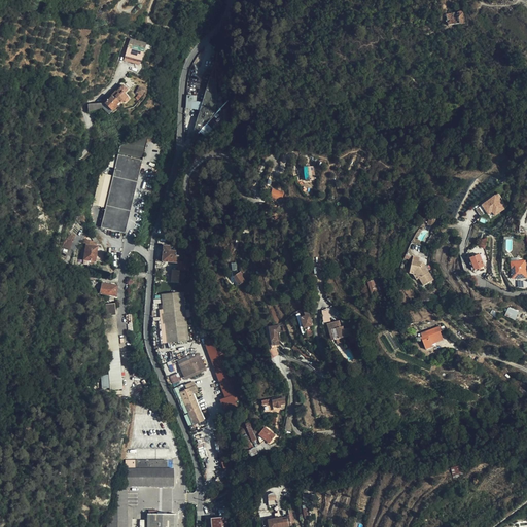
[(465,23),(464,19),(463,12),(460,12),(454,13),(446,14),(448,26),(464,23),(465,23)]
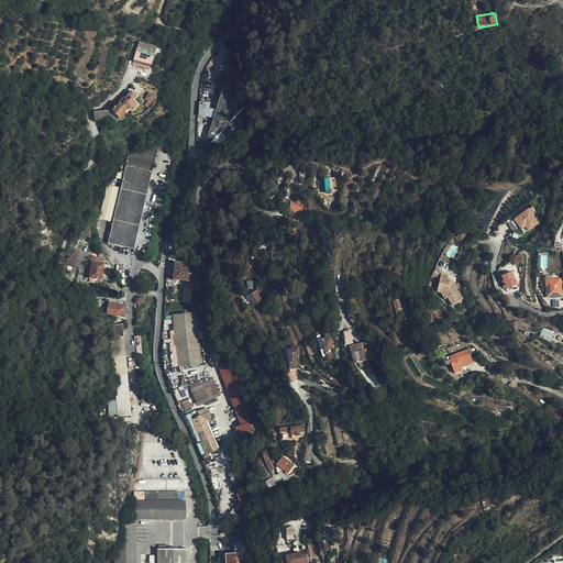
[(151,66),(156,50),(140,44),(134,61),(151,66)]
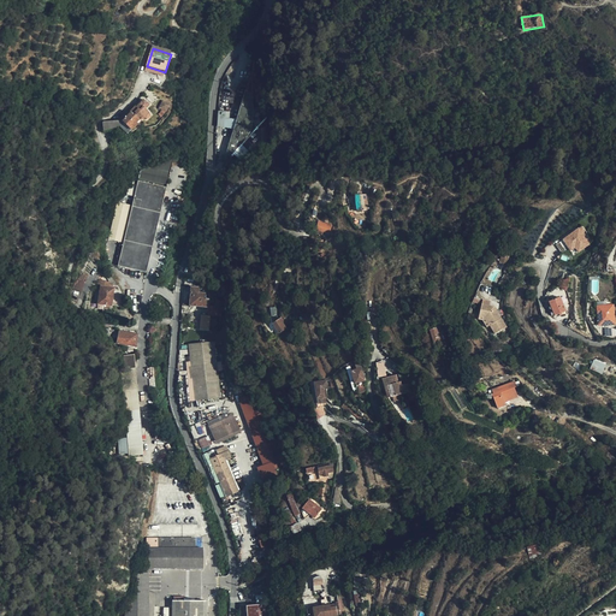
[(135,118),(140,123),(149,113),(146,108),(149,105),(144,100),(131,113),(136,117),(135,118)]
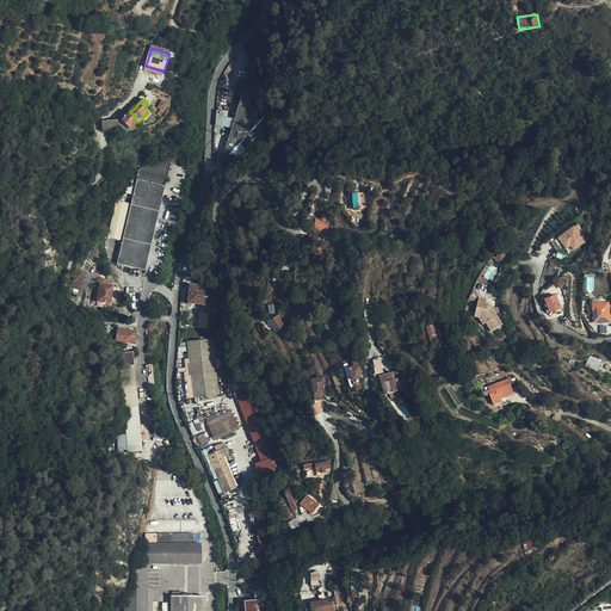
[(130,111),(122,119),(122,121),(130,129),(139,122),(134,117),(135,116),(130,112),(130,111)]
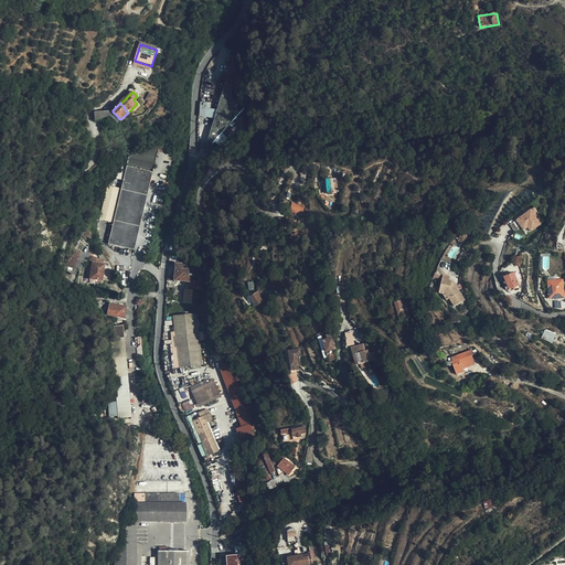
[(104,110),(95,112),(95,113),(95,119),(95,120),(105,118),(104,110)]
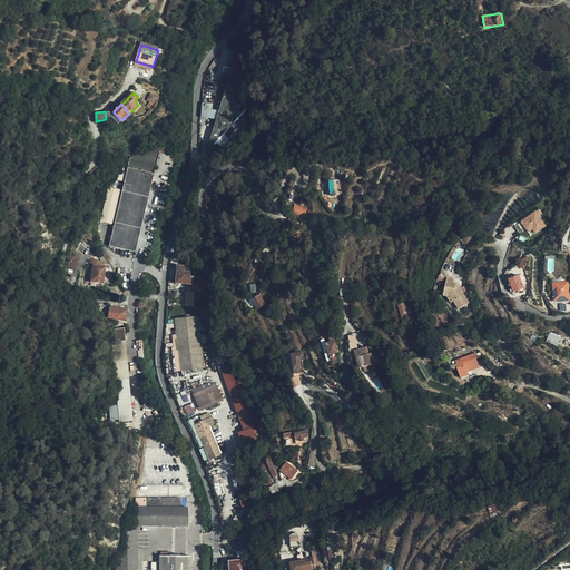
[(128,167),(155,174),(159,146),(130,157),(128,167)]
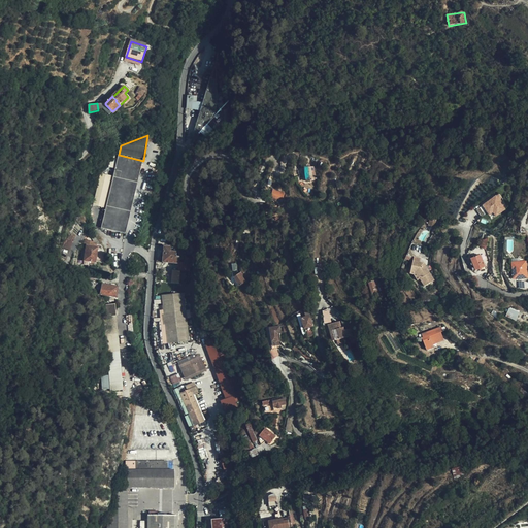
[(126,234),(143,161),(119,155),(113,176),(102,173),(96,204),(106,207),(102,228),(126,234)]
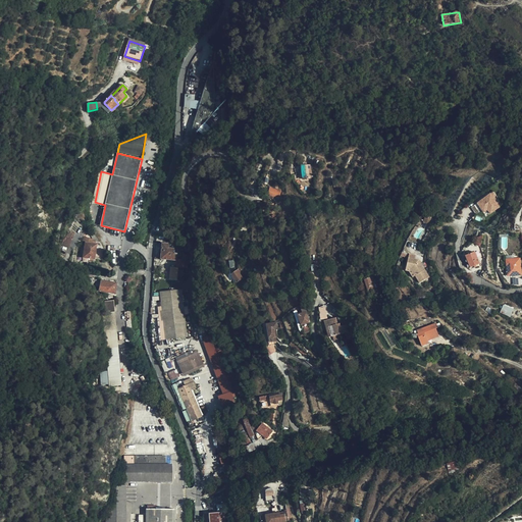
[(274,197),(275,193),(276,190),(271,189),(270,192),(268,191),(267,194),(270,195),(269,196),(272,196),(274,197)]
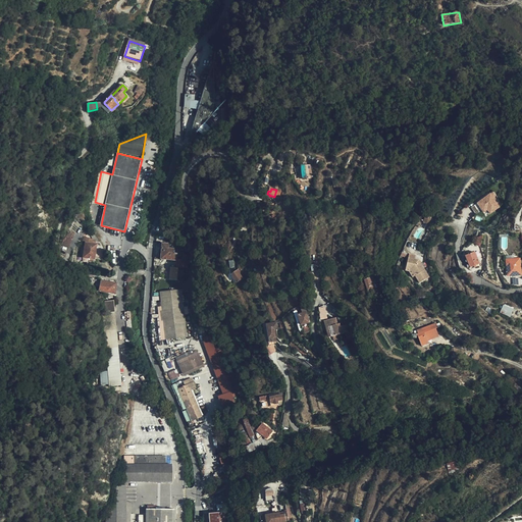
[(487,210),(490,214),(501,207),(499,203),(501,201),(493,191),(476,202),(483,212),(487,210)]
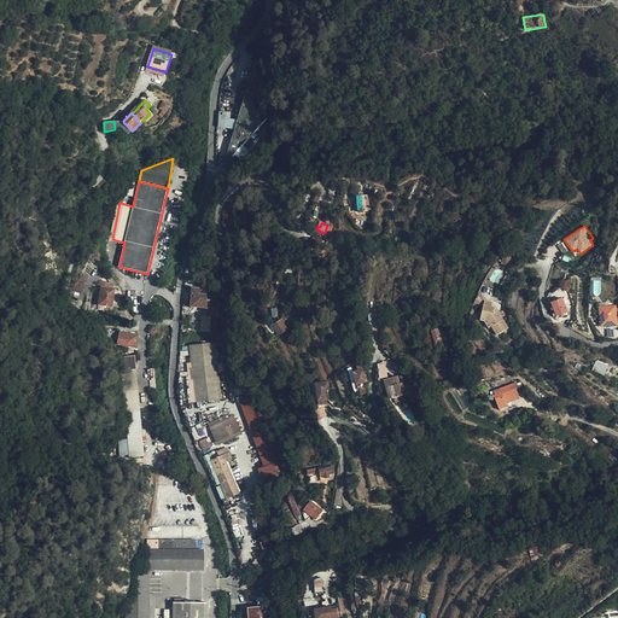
[(124,299),(126,295),(111,275),(106,277),(110,284),(109,284),(108,286),(105,286),(105,287),(101,287),(98,305),(112,308),(114,304),(116,304),(118,304),(121,304),(122,303),(123,302),(124,299)]
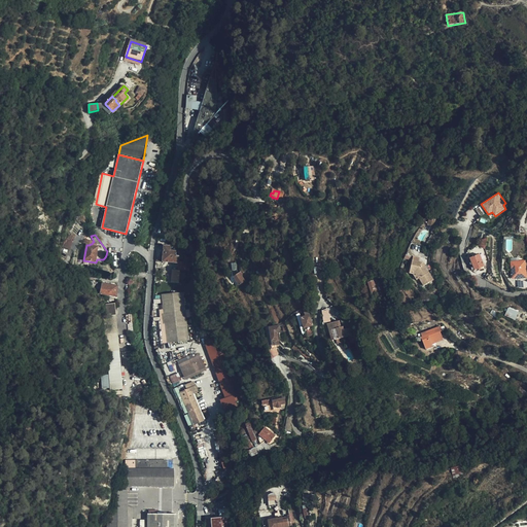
[(175,256),(175,252),(168,251),(168,246),(163,246),(162,261),(177,262),(178,256),(175,256)]
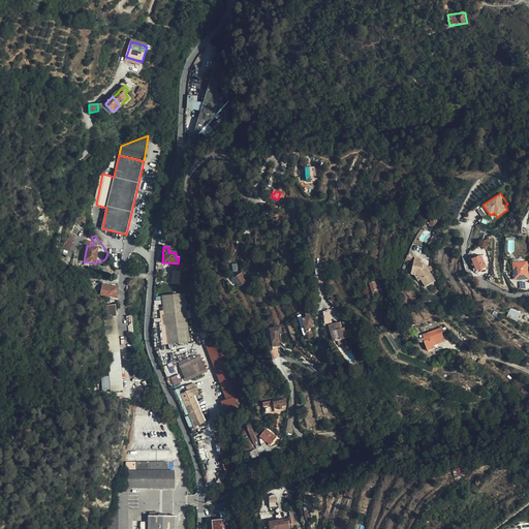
[(480,255),(474,258),(471,259),(476,272),(486,268),(480,255)]
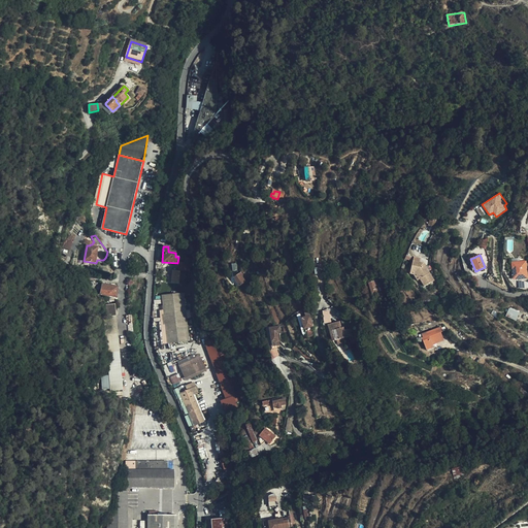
[(409,276),(414,277),(418,278),(419,282),(423,290),(433,285),(425,266),(420,264),(421,261),(415,259),(409,276)]
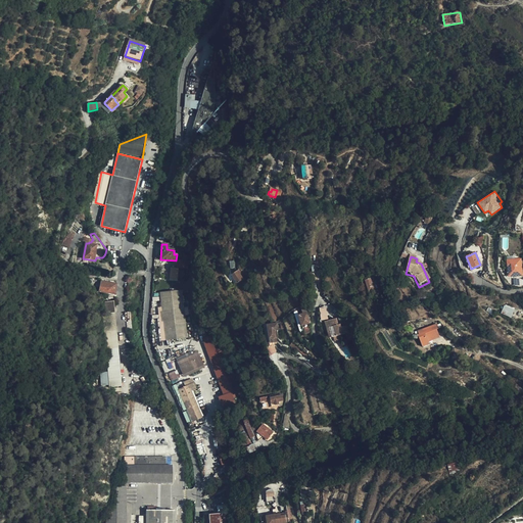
[(522,268),(522,257),(507,259),(508,277),(522,275),(522,268)]
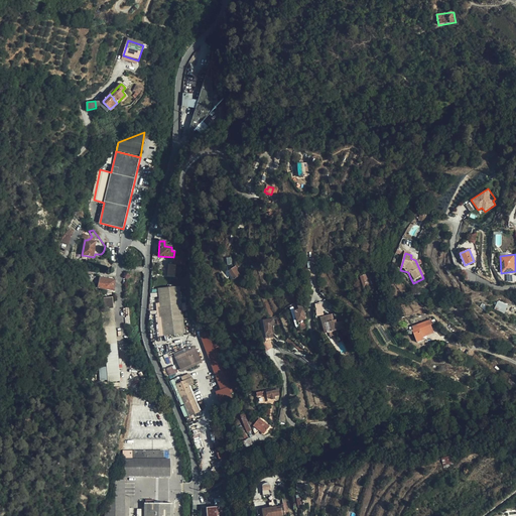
[(167,275),(175,276),(176,264),(169,263),(167,275)]
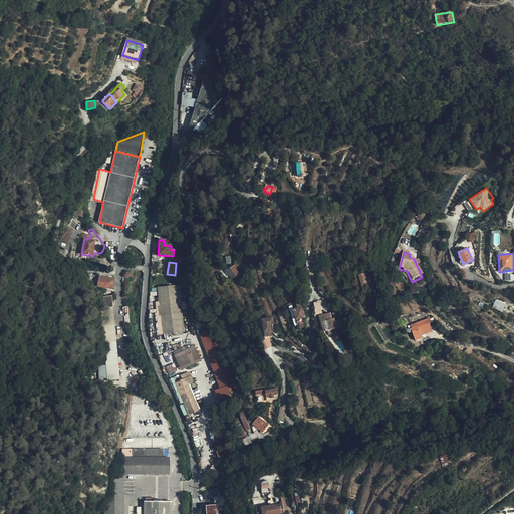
[(239,273),(233,265),(226,269),(232,278),(239,273)]
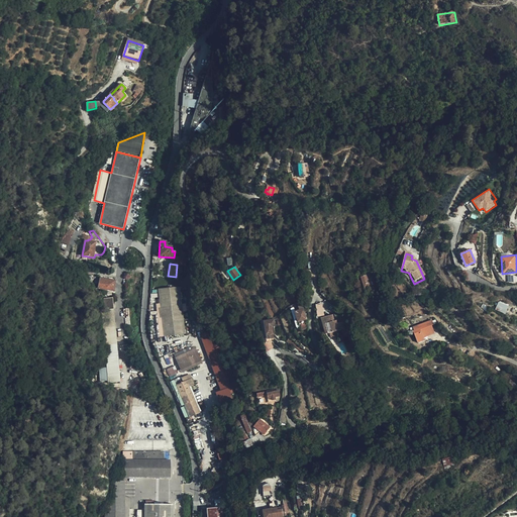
[(378,285),(375,278),(373,278),(373,276),(368,277),(367,276),(362,278),(366,289),(378,285)]
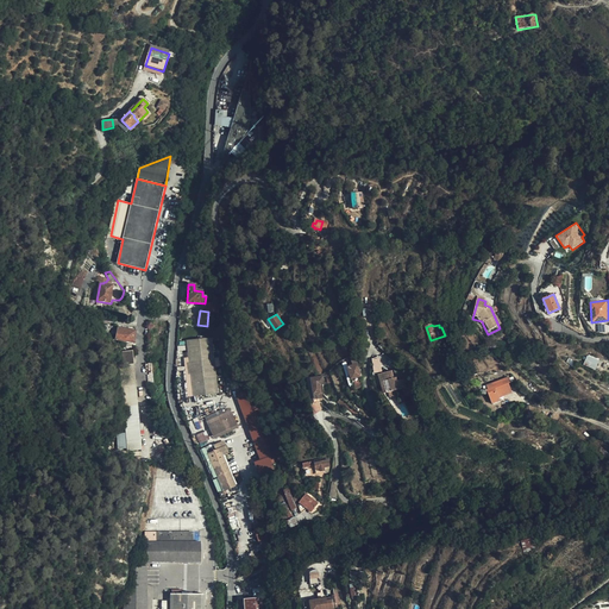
[(135,343),(137,331),(119,327),(119,328),(115,327),(114,333),(118,334),(118,339),(135,343)]
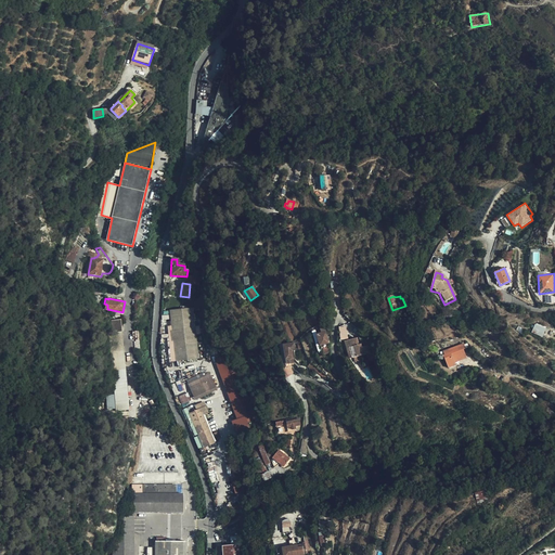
[(193,308),(169,311),(171,330),(170,331),(171,341),(173,341),(176,360),(198,358),(193,308)]
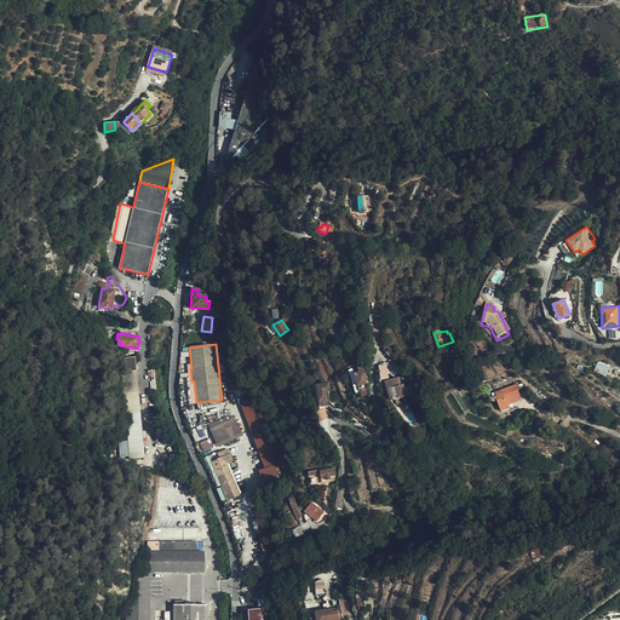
[(610,377),(612,372),(608,371),(610,366),(598,361),(595,372),(610,377)]
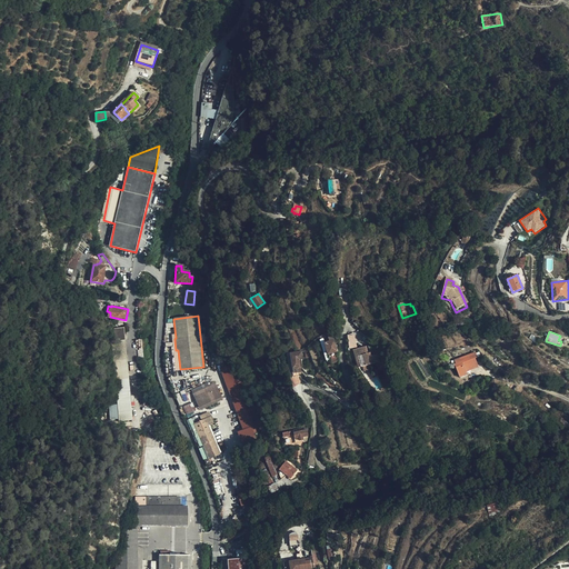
[(348,335),(349,348),(357,348),(356,335),(348,335)]
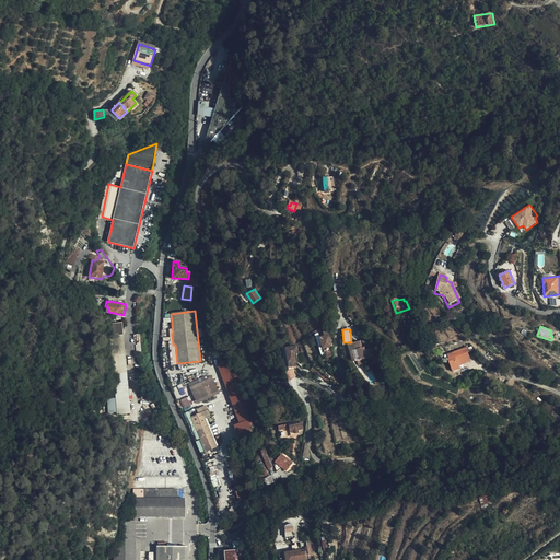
[(358,345),(363,342),(358,333),(353,335),(358,345)]
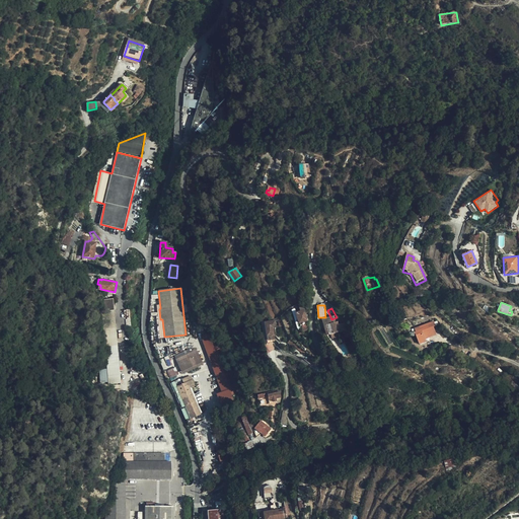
[(122,384),(114,310),(102,312),(109,385),(122,384)]
